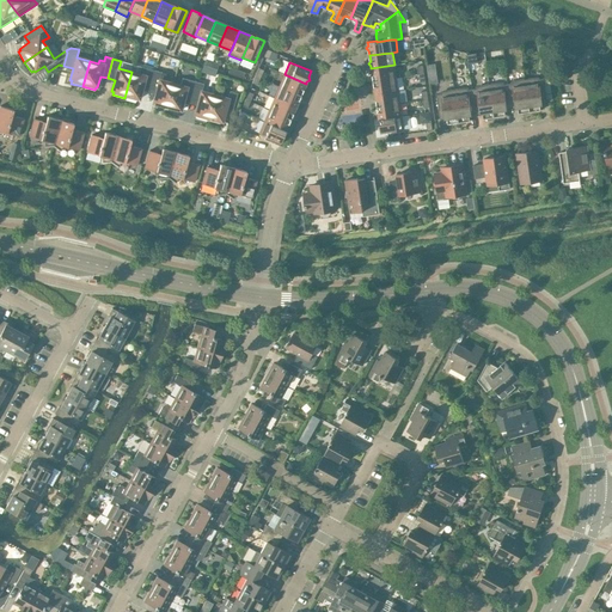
[(373,81),(396,78),(395,65),(371,68),(372,71),(369,73),(372,75),(373,81)]
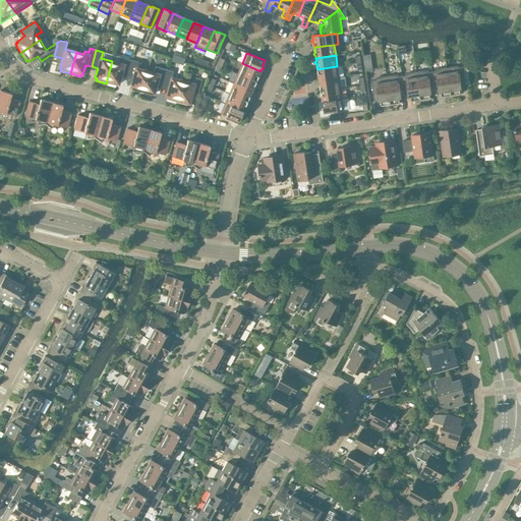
[(127,76),(131,60),(120,57),(118,63),(112,61),(106,83),(116,87),(116,83),(118,84),(121,74),(127,76)]
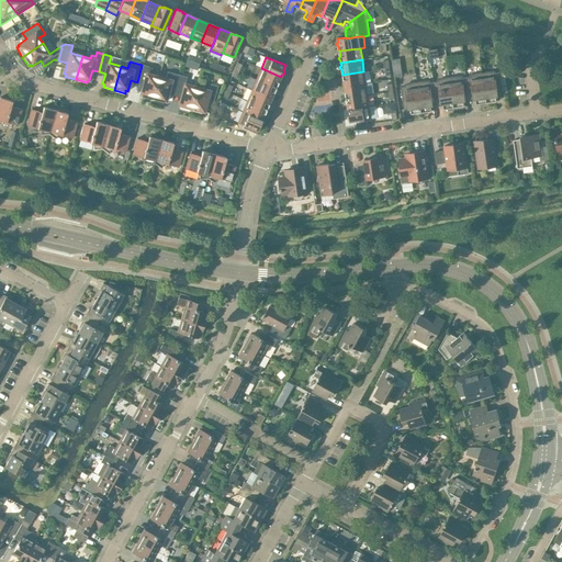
[(153,100),(159,77),(152,75),(153,69),(152,67),(142,65),(137,82),(143,83),(141,94),(142,94),(142,98),(153,100)]
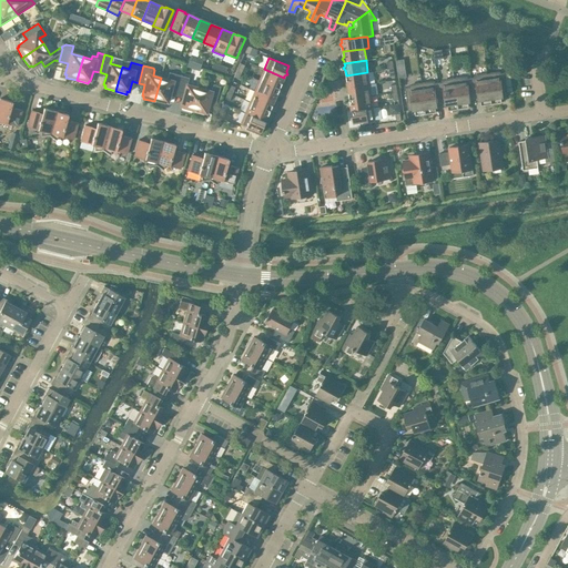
[(264,69),(259,80),(279,89),(281,83),(284,82),(283,80),(284,78),(264,69)]
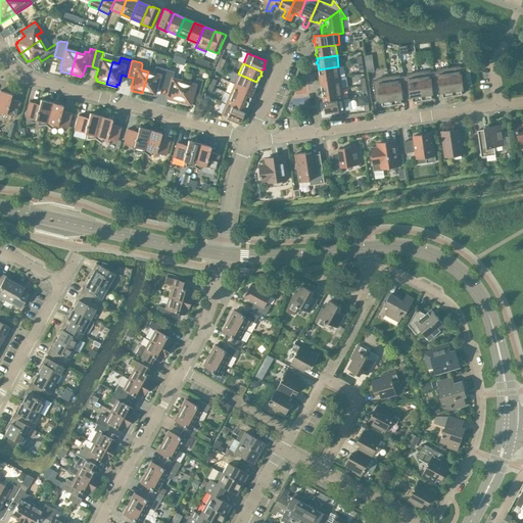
[(162,86),(168,69),(155,66),(154,73),(148,72),(142,93),(152,96),(152,94),(154,94),(156,85),(162,86)]
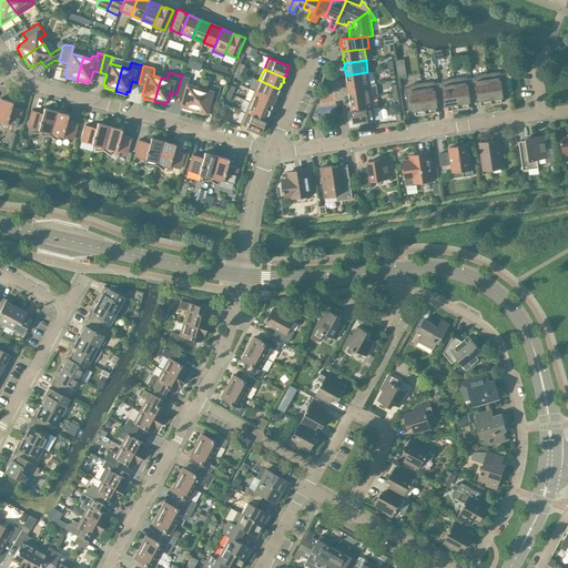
[(348,87),(369,84),(367,72),(346,75),(347,81),(345,83),(347,84),(348,87)]
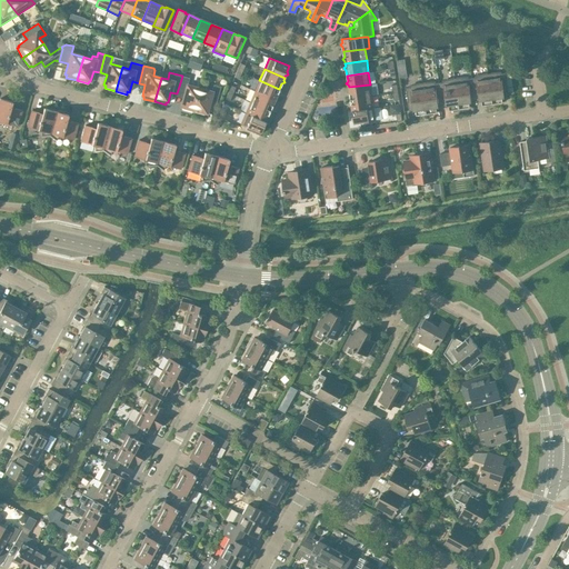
[(490,73),(488,73),(492,106),(499,105),(499,103),(503,102),(502,97),(509,96),(506,73),(501,73),(500,72),(490,73)]
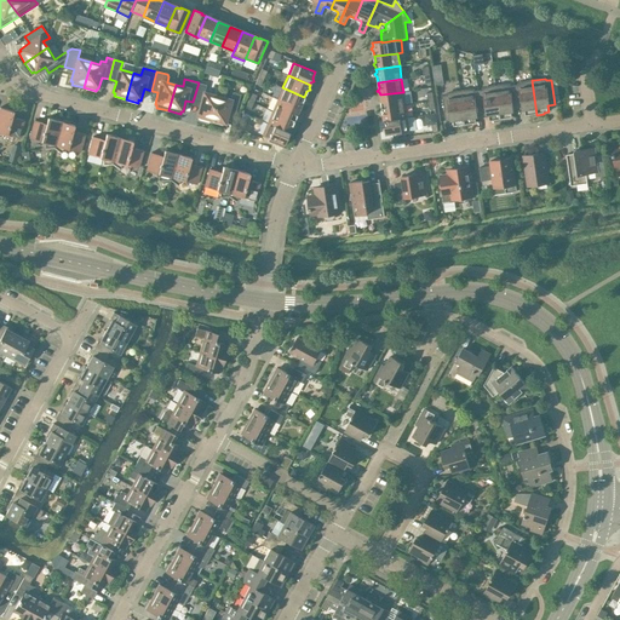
[(518,85),(515,85),(518,110),(524,109),(526,115),(530,114),(530,116),(537,115),(532,80),(530,80),(518,82),(518,85)]
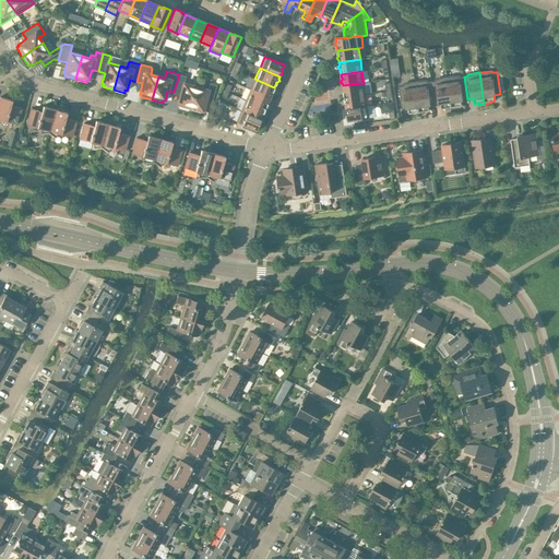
[(179,107),(189,110),(195,86),(183,83),(186,76),(179,74),(174,92),(180,94),(178,104),(179,105),(179,107)]
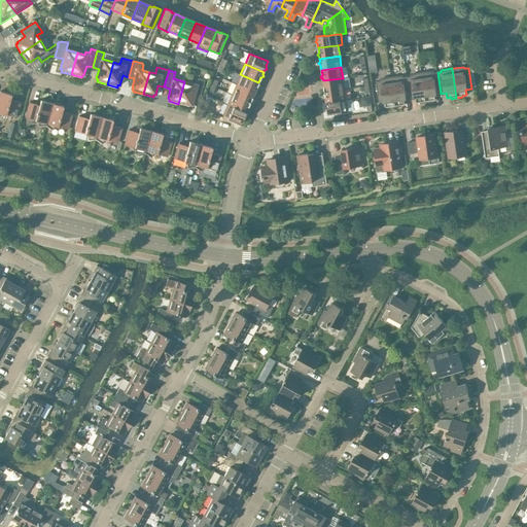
[(231,82),(236,84),(254,93),(255,91),(257,90),(256,86),(258,82),(240,74),(235,72),(231,82)]
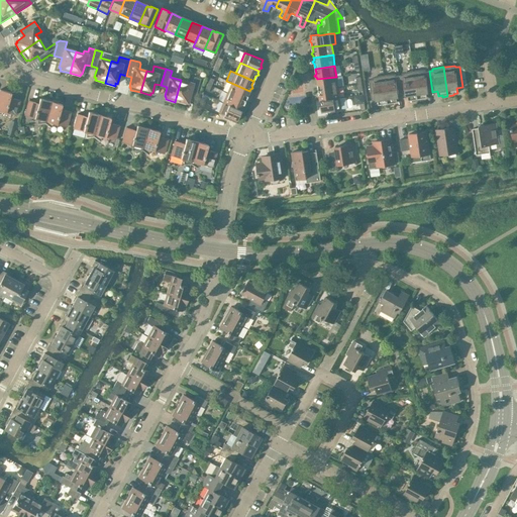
[(403,75),(399,76),(402,96),(408,95),(408,100),(412,100),(412,101),(418,100),(413,71),(412,72),(402,74),(403,75)]
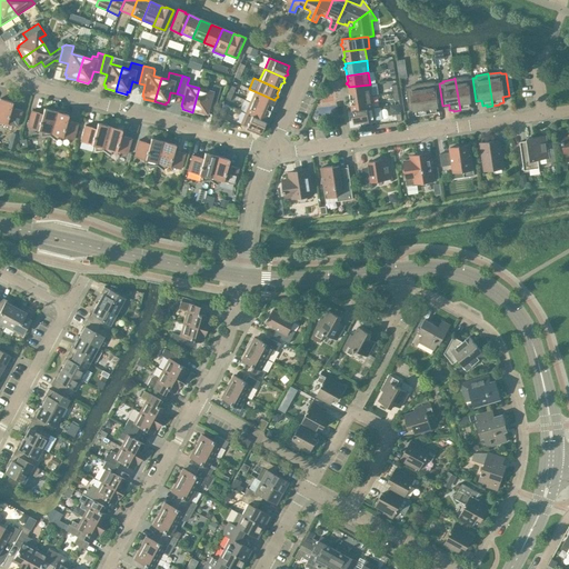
[(457,78),(455,78),(460,110),(466,109),(466,108),(470,107),(469,102),(476,101),(472,78),(468,79),(468,78),(457,78)]
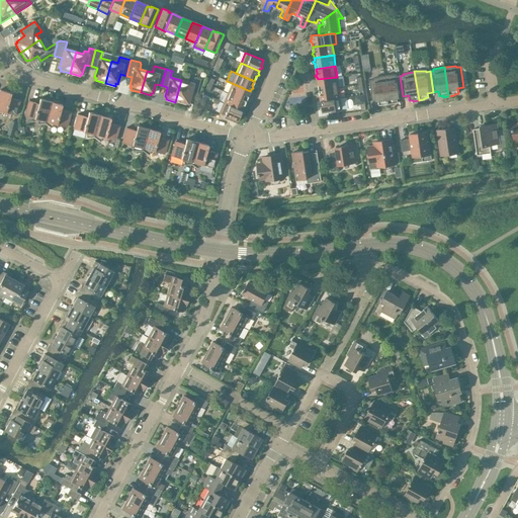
[(384,76),(389,105),(394,104),(394,102),(398,102),(397,97),(403,96),(400,76),(396,76),(396,75),(385,76),(384,76)]
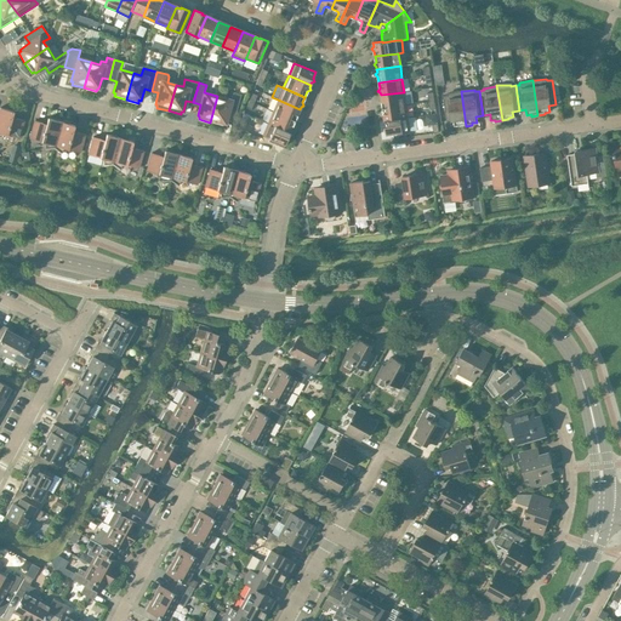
[(460,125),(460,126),(466,126),(461,91),(459,91),(448,93),(448,95),(443,96),(446,121),(454,120),(455,126),(460,125)]
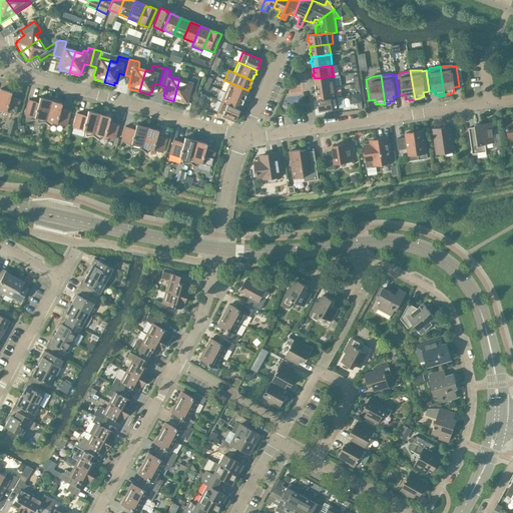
[(173,101),(183,104),(184,101),(186,102),(188,92),(194,94),(199,78),(192,76),(190,82),(179,79),(173,101)]
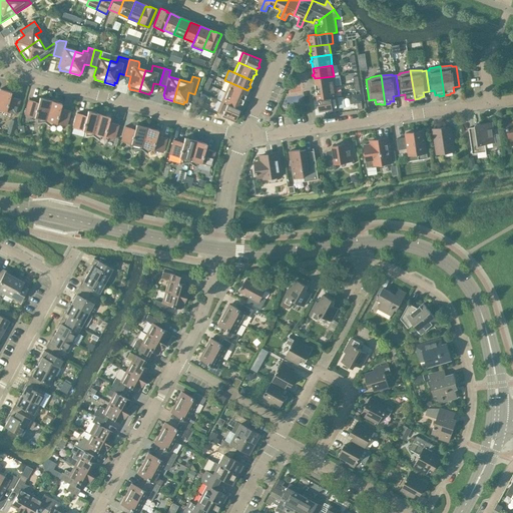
[(316,89),(336,86),(334,76),(315,78),(315,81),(313,83),(316,84),(316,89)]
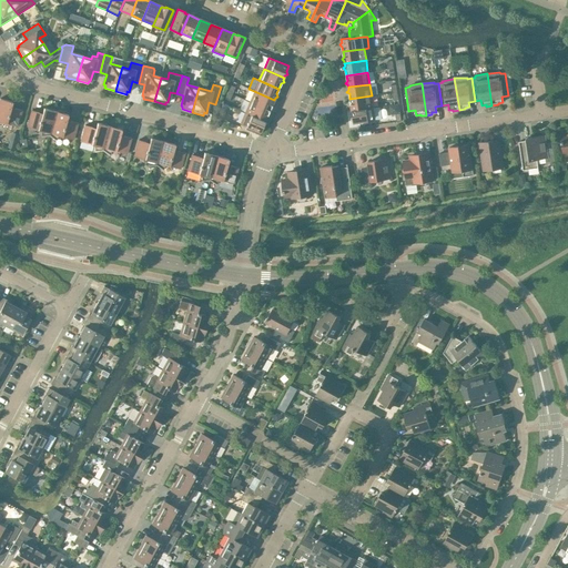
[(254,91),(250,102),(270,110),(272,105),(274,104),(273,102),(274,100),(254,91)]
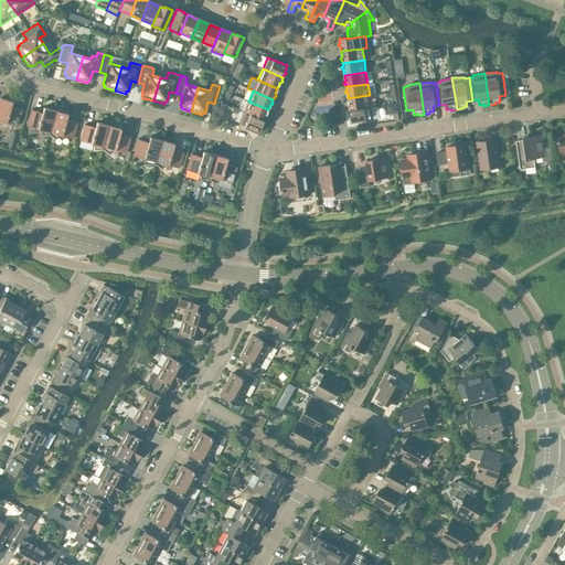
[(350,110),(371,107),(370,95),(348,98),(349,104),(347,106),(350,108),(350,110)]
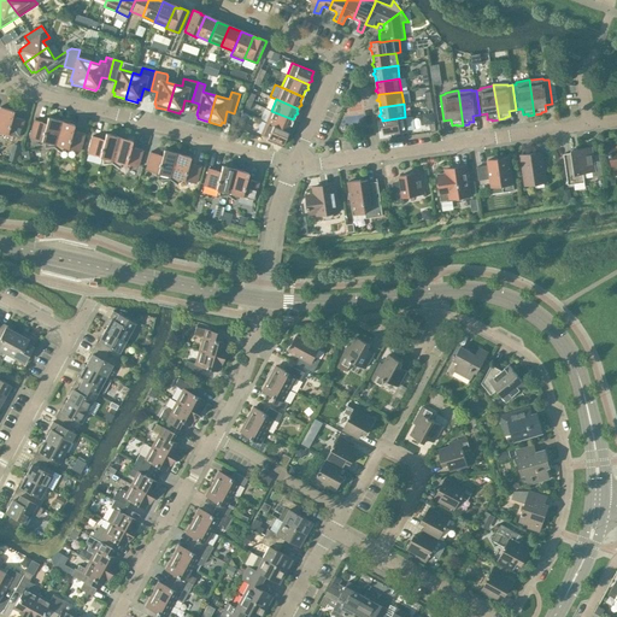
[(0,137),(0,139),(4,133),(19,137),(24,119),(12,116),(13,111),(0,106),(0,137)]
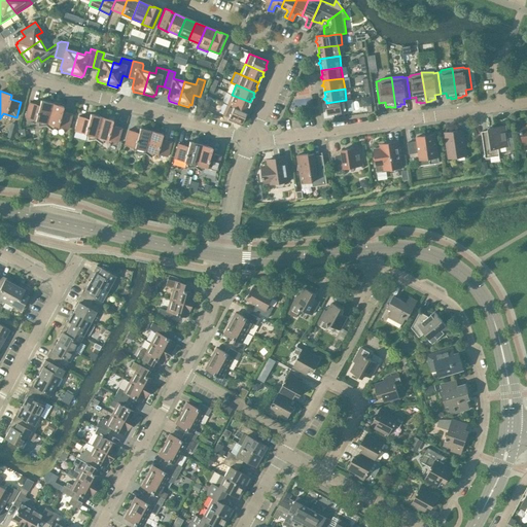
[(232,95),(227,105),(246,112),(246,110),(249,109),(248,107),(250,102),(232,95)]
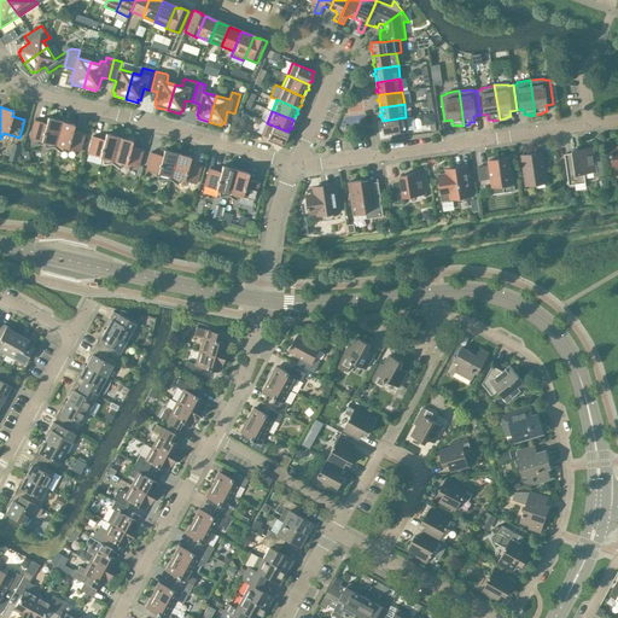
[(45,149),(53,147),(60,121),(47,117),(46,123),(34,120),(29,138),(45,141),(45,149)]
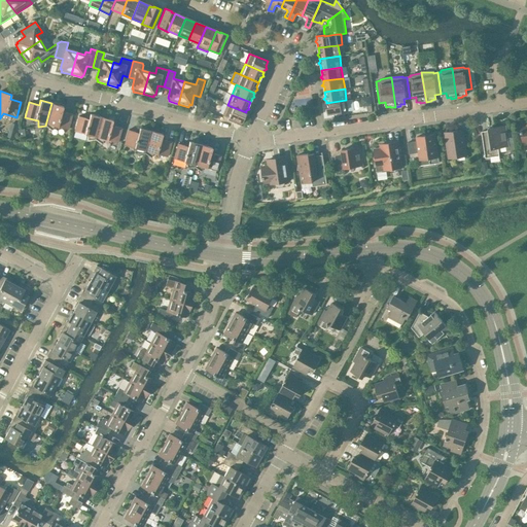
[(327,109),(328,114),(348,111),(346,100),(326,103),(326,105),(325,107),(327,109)]
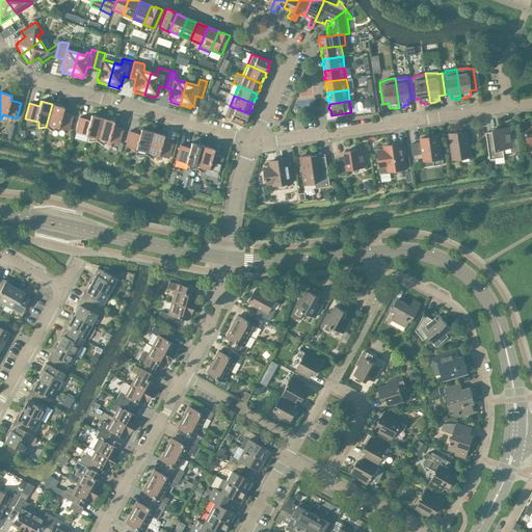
[(46,127),(52,131),(55,127),(69,131),(73,115),(62,112),(63,107),(52,104),(46,127)]
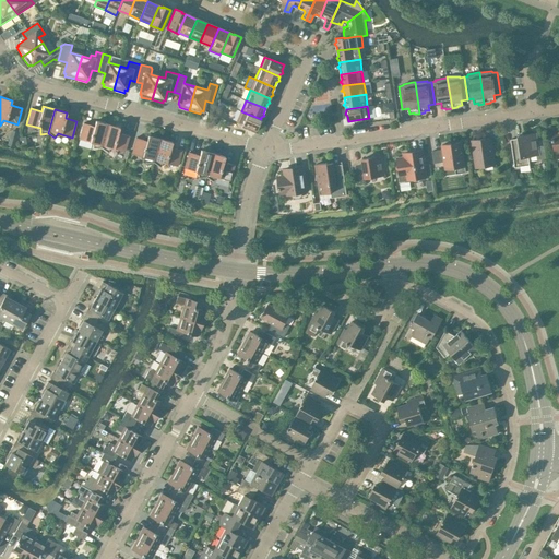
[(236,122),(256,131),(258,126),(261,125),(260,121),(261,119),(241,111),(236,122)]
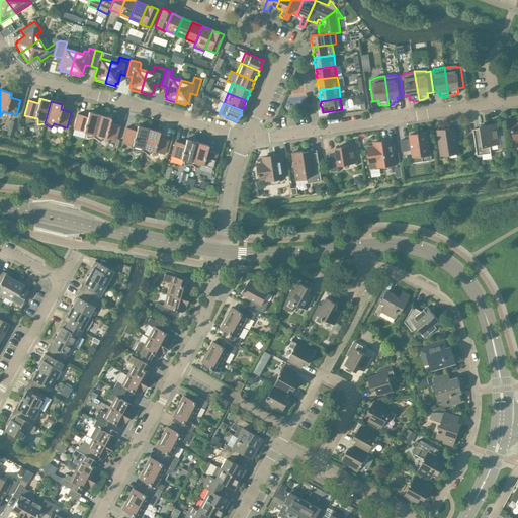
[(86,138),(94,138),(100,115),(89,112),(87,116),(77,114),(73,128),(86,133),(86,138)]
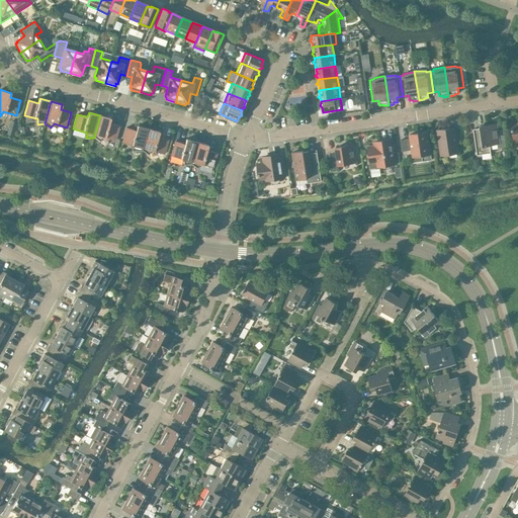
[(94,138),(99,142),(103,137),(115,141),(119,125),(109,122),(111,118),(100,115),(94,138)]
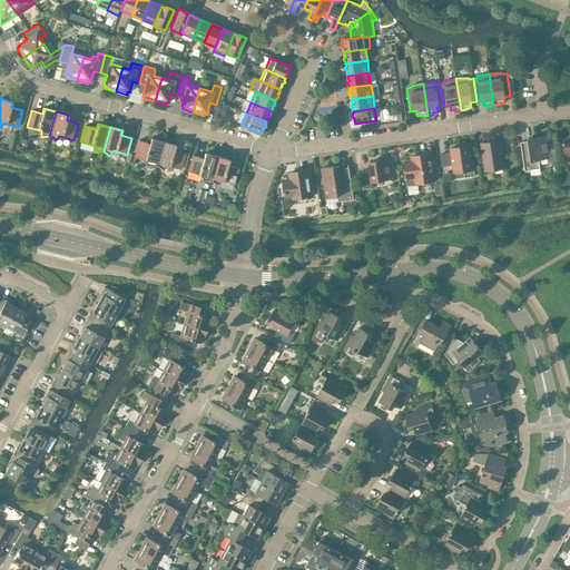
[(521,143),(524,170),(540,168),(539,159),(547,158),(548,164),(557,163),(553,143),(547,144),(546,136),(534,138),(534,140),(521,143)]
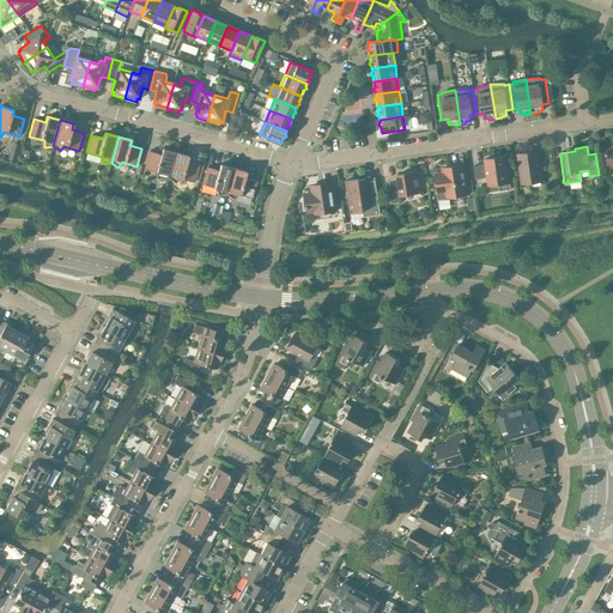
[(159,178),(169,178),(176,152),(163,149),(161,155),(150,151),(145,169),(159,173),(159,178)]
